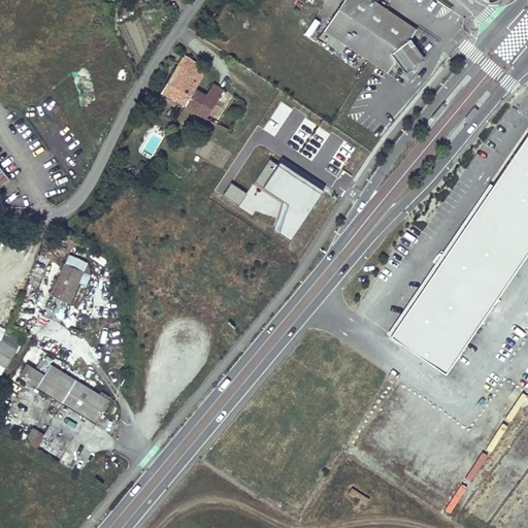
[(415,26),(375,0),(338,0),(322,26),(385,69),(393,57),(402,69),(421,55),(407,36),(415,26)]
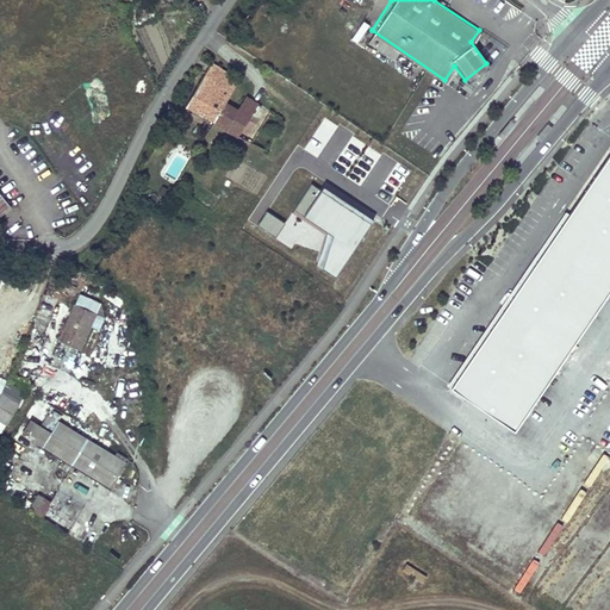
[(238,81),(211,63),(186,106),(213,122),(224,104),(238,81)]
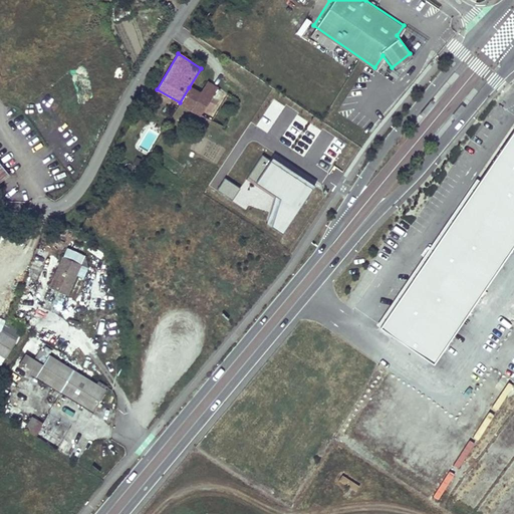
[(199,92),(189,87),(180,102),(190,108),(189,109),(200,114),(216,87),(207,82),(199,92)]
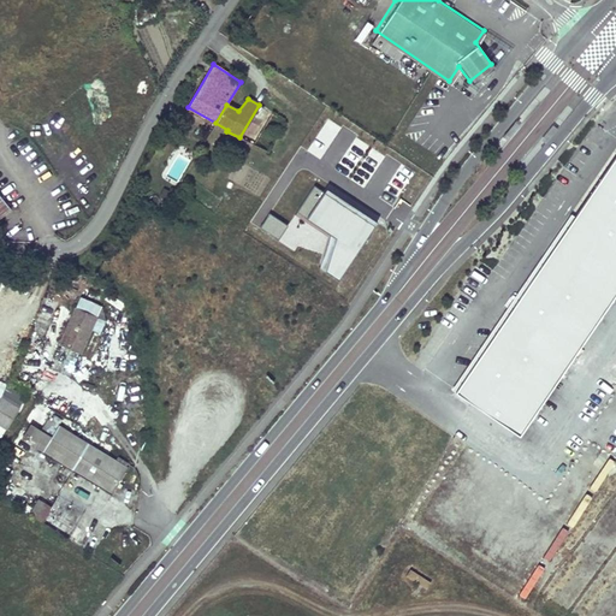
[(521,126),(516,123),(504,137),(509,141),(521,126)]
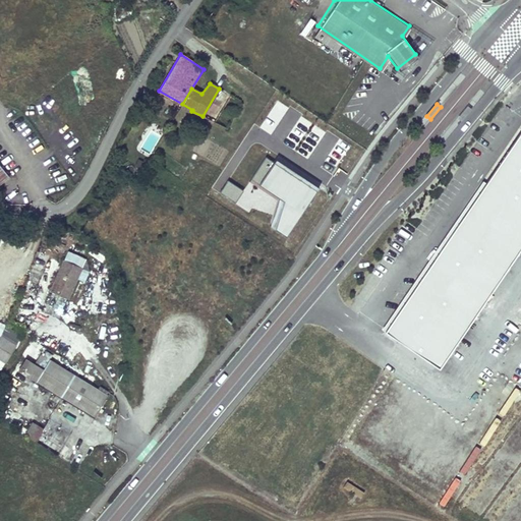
[(471,108),(467,104),(457,116),(461,120),(471,108)]
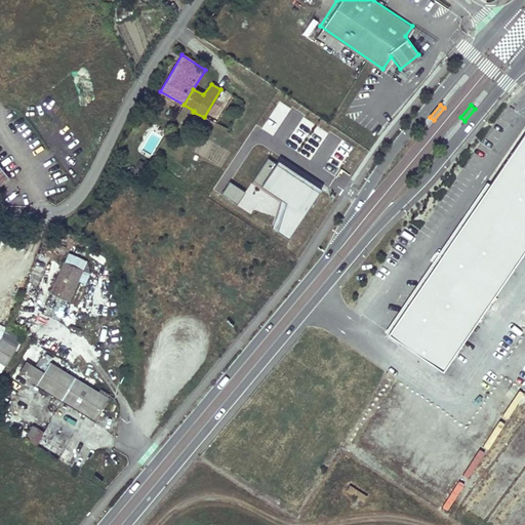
[(524,140),(522,139),(457,232),(512,268),(524,248),(524,140)]
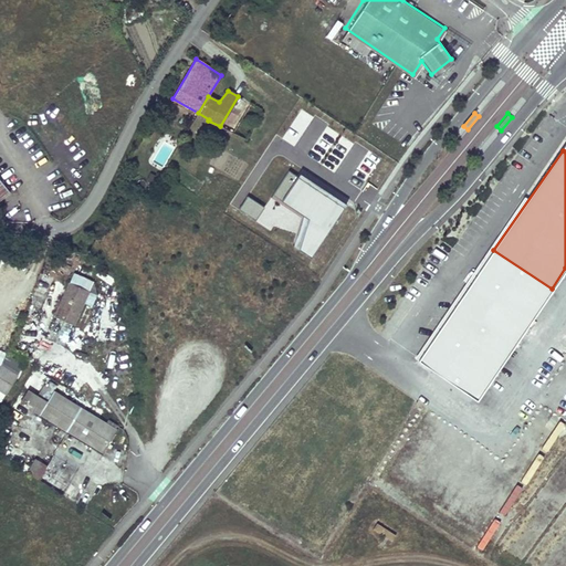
[(294,173),(280,196),(306,217),(297,248),(311,255),(344,203),(294,173)]
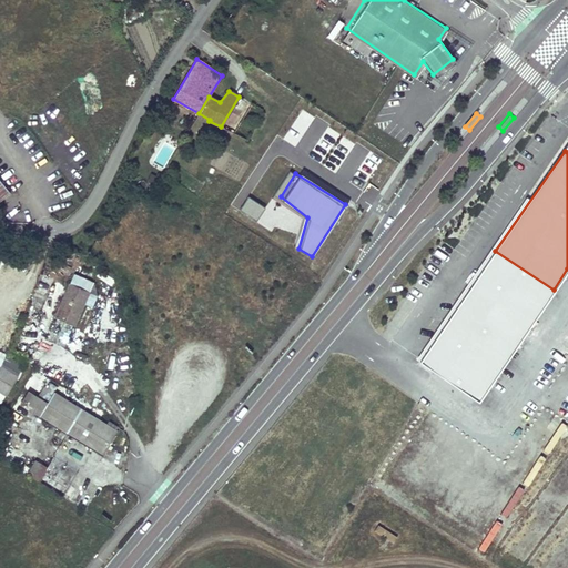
[(0,200),(11,192),(0,179),(0,200)]
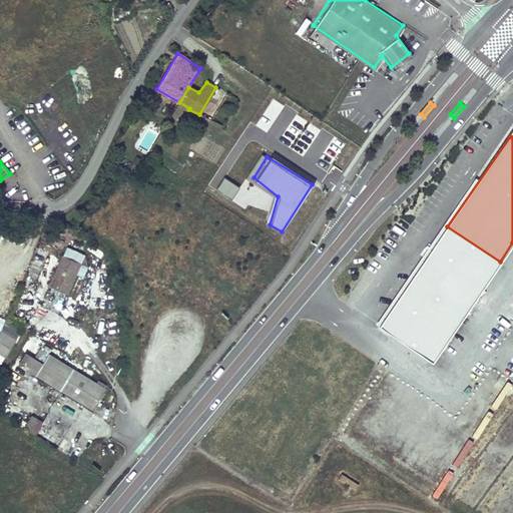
[(223,176),(215,188),(230,198),(238,186),(223,176)]
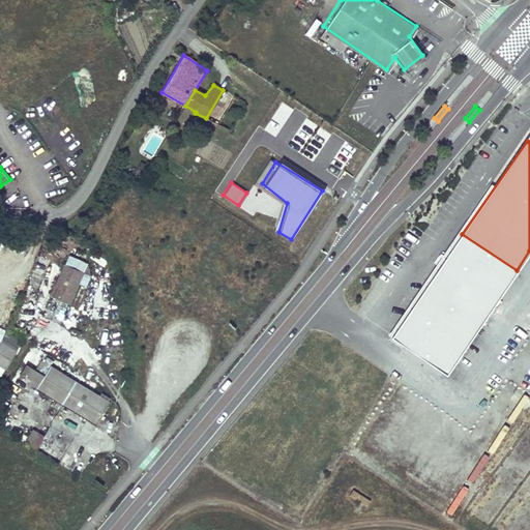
[(420,241),(423,231),(412,227),(409,238),(420,241)]
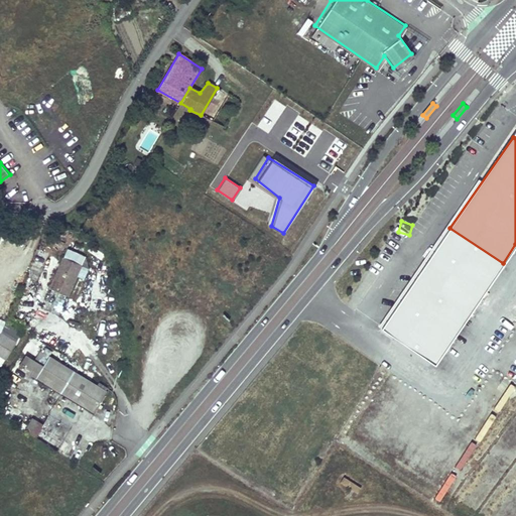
[(449,228),(388,317),(431,346),(444,327),(456,334),(503,263),(449,228)]
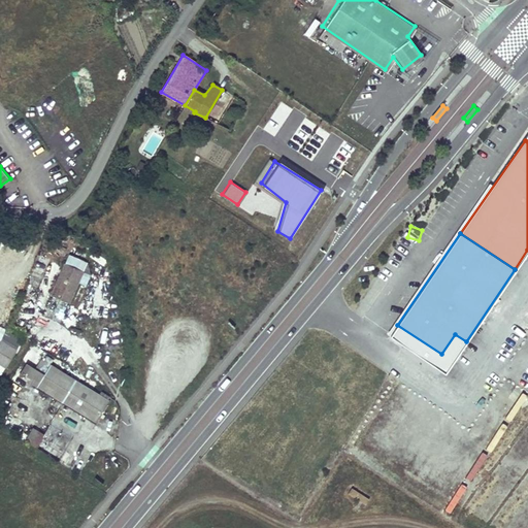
[(64,264),(51,295),(69,302),(80,275),(84,276),(85,273),(64,264)]
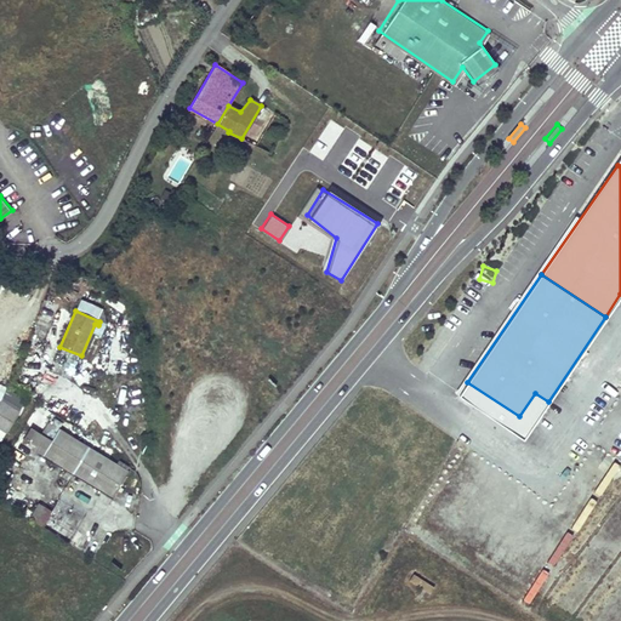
[(519,416),(467,382),(459,396),(479,410),(510,431),(519,416)]
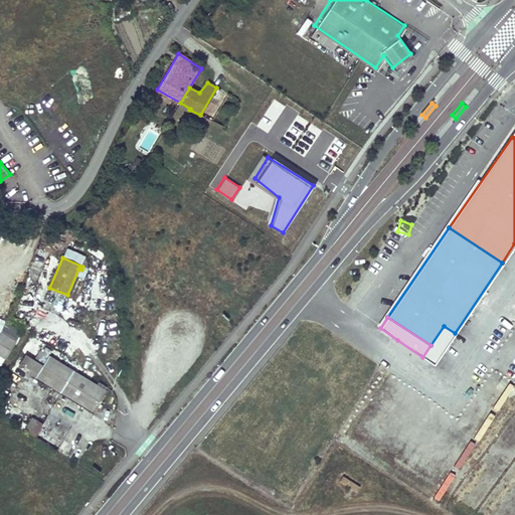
[(0,356),(4,358),(14,342),(0,332),(0,356)]
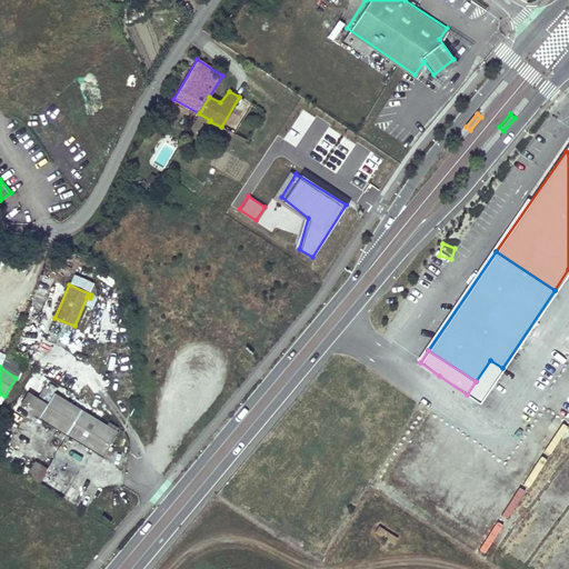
[(106,426),(53,393),(39,417),(102,456),(119,429),(108,422),(106,426)]
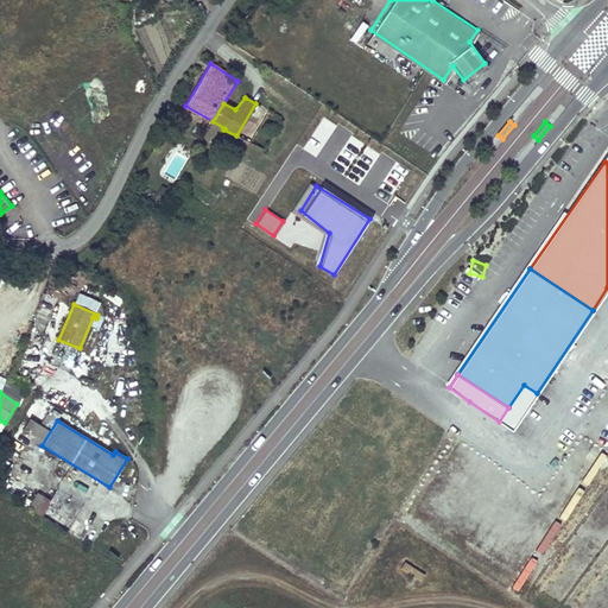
[(36,491),(27,508),(69,530),(83,501),(56,488),(51,498),(36,491)]
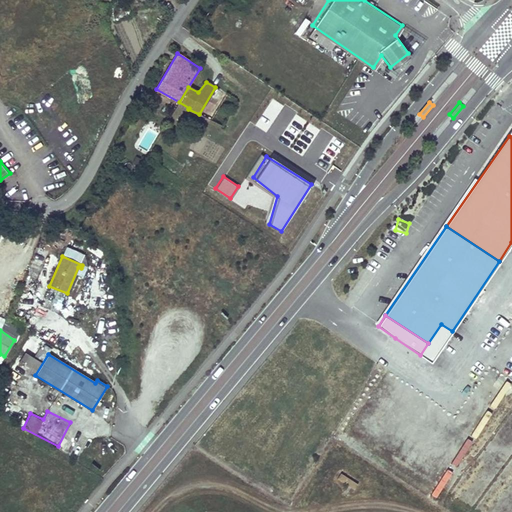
[(353,489),(358,483),(342,472),(337,478),(353,489)]
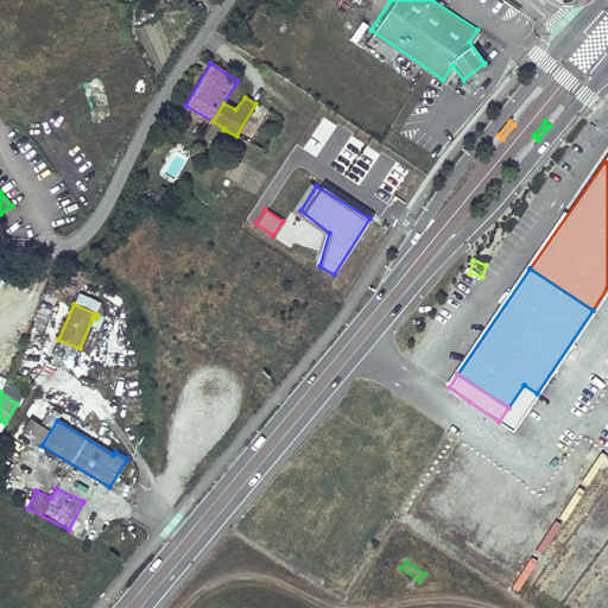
[(565,563),(553,593),(568,599),(580,569),(565,563)]
